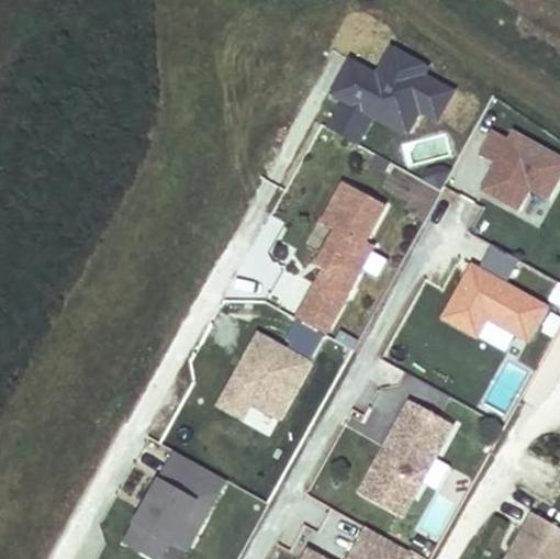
[(327,91),(340,100),(326,124),(358,143),(372,120),(400,136),(415,111),(433,122),(439,111),(452,90),(424,73),(427,67),(392,45),(376,71),(349,56),(327,91)]
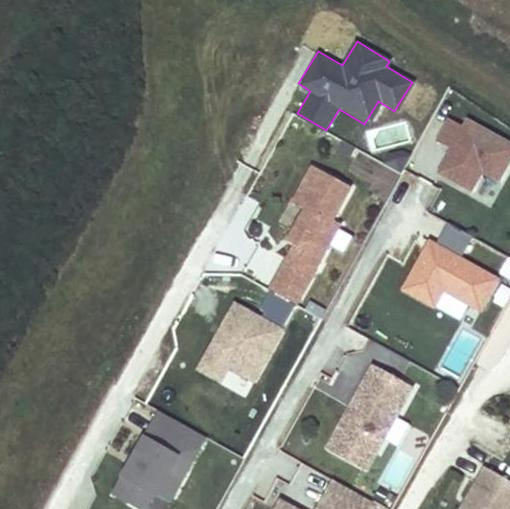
[(509,154),(509,141),(466,117),(463,124),(448,115),(435,138),(450,147),(440,164),(444,166),(440,172),(470,188),(481,169),(497,178),(509,154)]
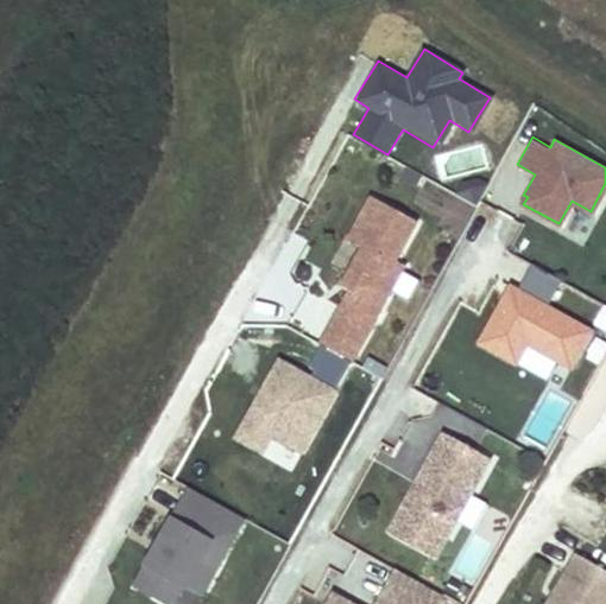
[(473,202),(481,186),(485,179),(477,176),(465,177),(456,192),(473,202)]
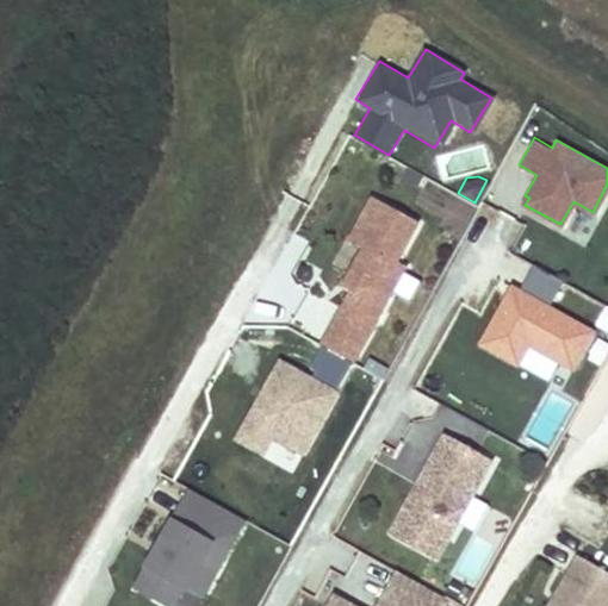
[(349,360),(403,264),(394,258),(415,220),(371,195),(352,229),(367,237),(340,285),(348,289),(318,343),(349,360)]
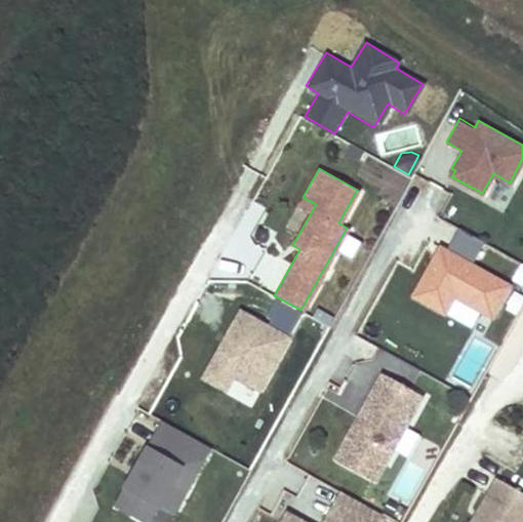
[(509,283),(471,262),(483,240),(458,226),(446,248),(443,246),(438,256),(434,254),(412,294),(444,312),(454,294),(491,315),(509,283)]
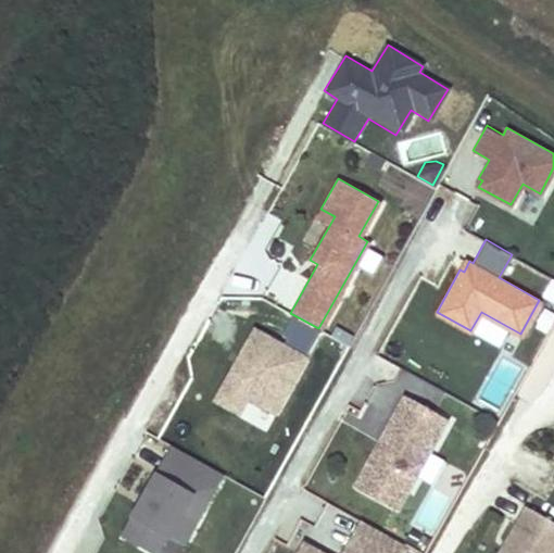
[(464,272),(469,261),(465,260),(460,269),(464,272)]
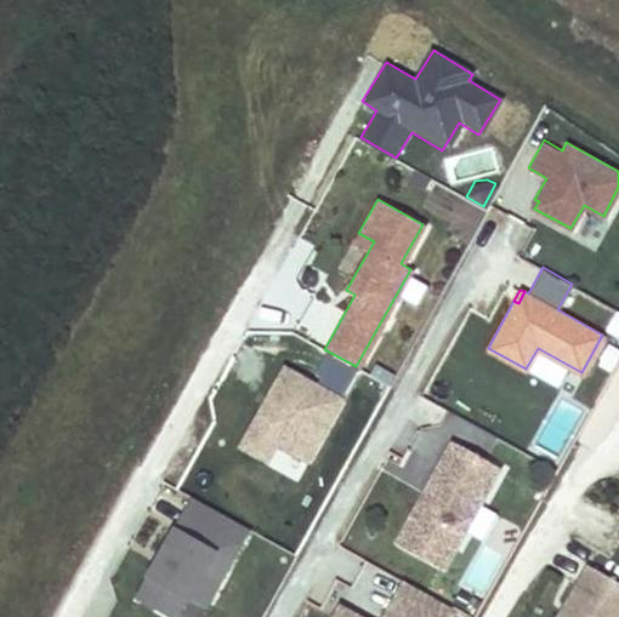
[(618,312),(617,310),(606,327),(618,335),(618,312)]
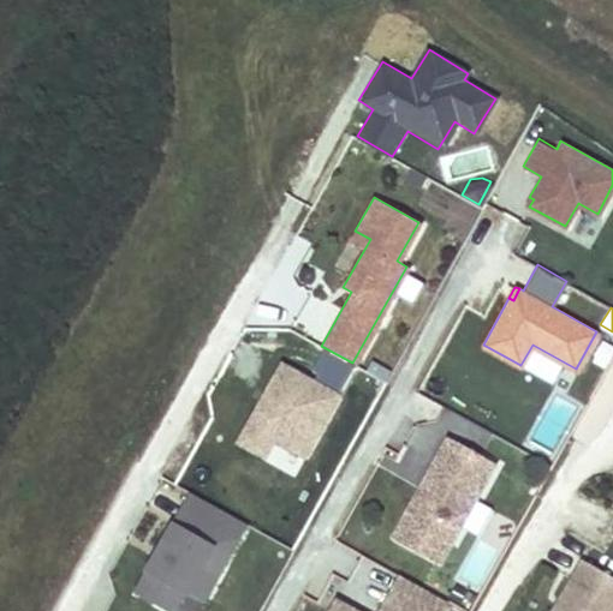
[(302,455),(337,394),(280,363),(237,439),(263,454),(272,438),(302,455)]
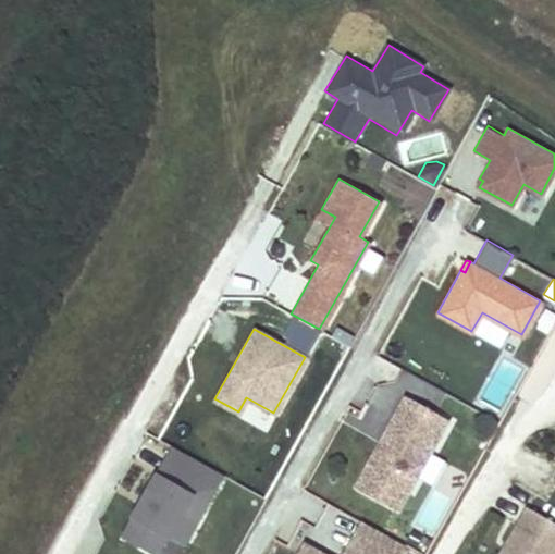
[(396,511),(440,432),(427,425),(434,411),(405,395),(390,421),(394,425),(389,434),(384,432),(354,487),(396,511)]
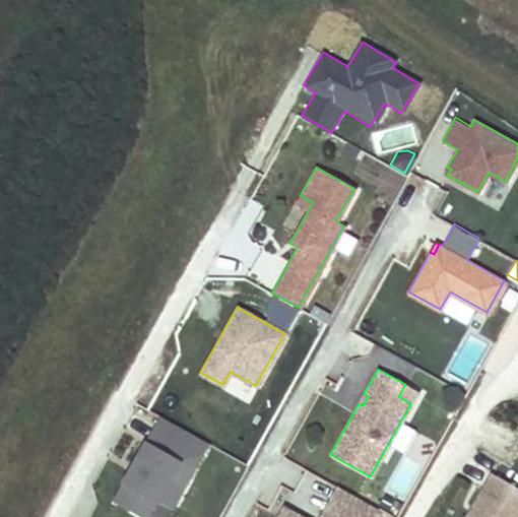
[(248,398),(255,385),(230,371),(222,384),(248,398)]
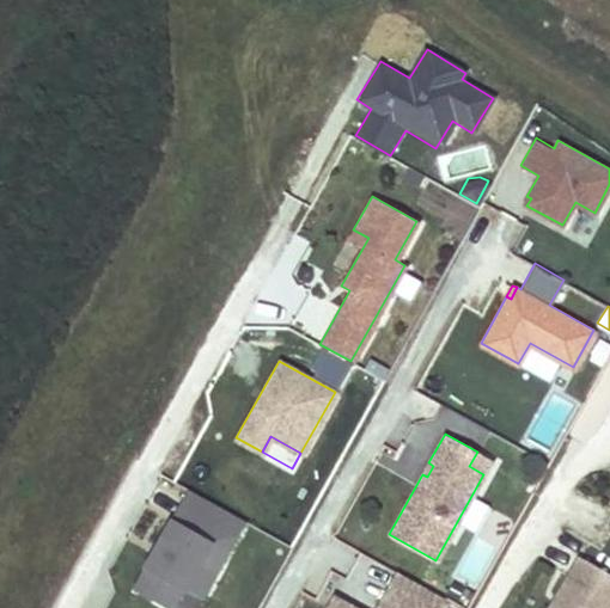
[(483,474),(492,459),(477,452),(469,466),(483,474)]
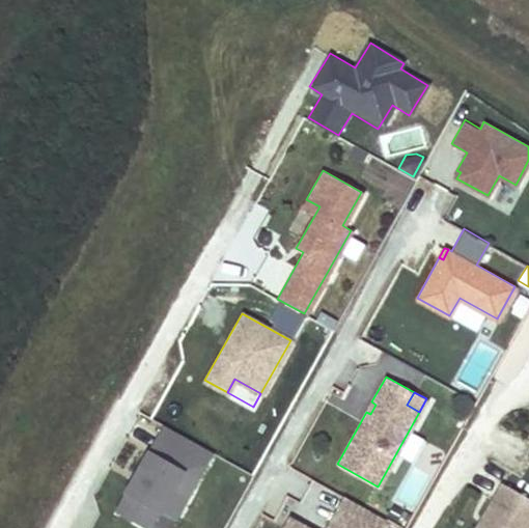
[(370,414),(376,405),(371,401),(366,412),(370,414)]
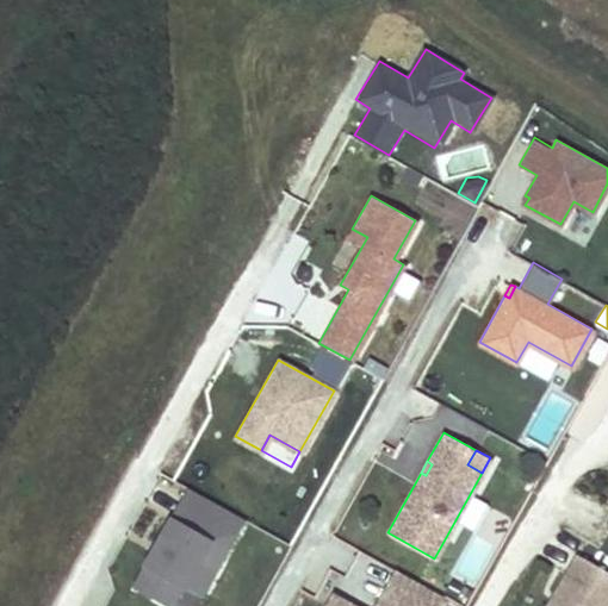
[(211,573),(242,517),(190,488),(135,585),(171,604),(181,585),(185,586),(197,564),(211,573)]
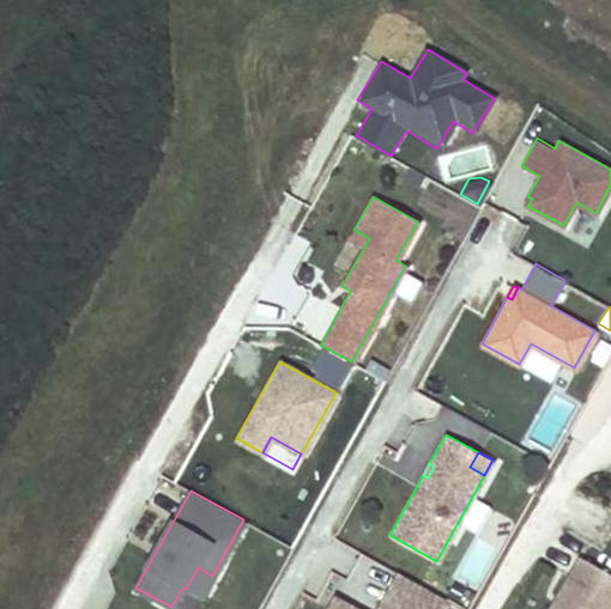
[(552,604),(549,608),(610,608),(610,574),(579,556),(557,595),(562,598),(557,607),(552,604)]
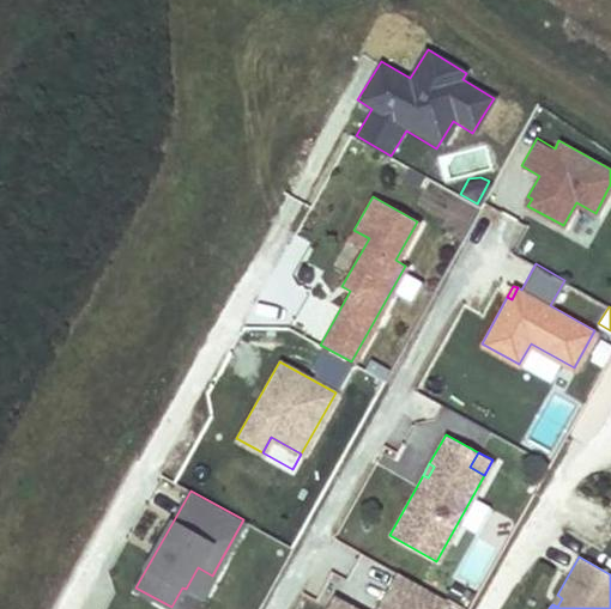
[(203,598),(216,577),(212,576),(198,567),(186,589),(203,598)]
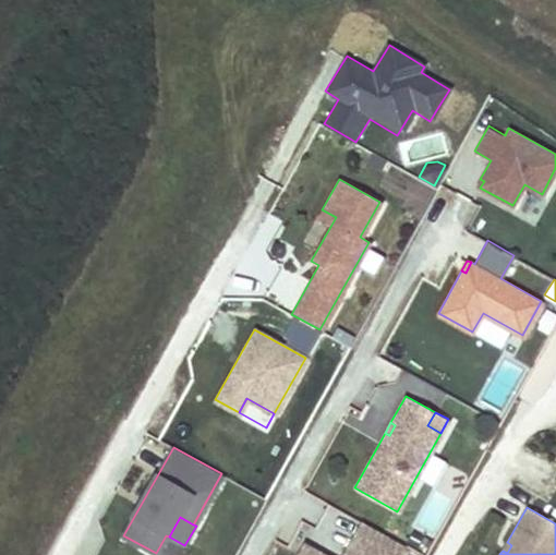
[(354,554),(397,554),(403,544),(361,521),(346,550),(354,554)]
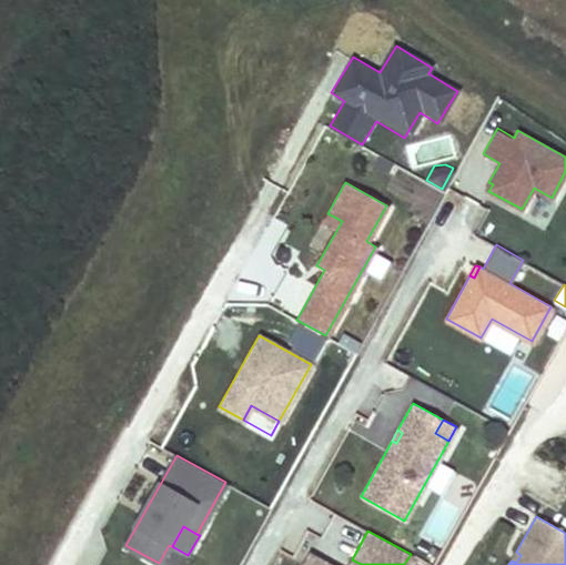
[(516,563),(521,555),(516,552),(512,561),(516,563)]
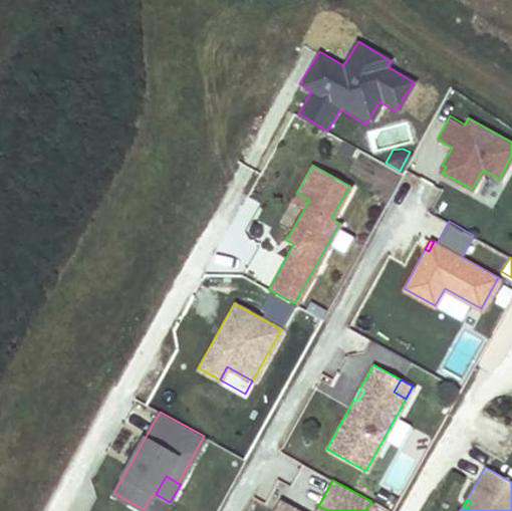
[(298,510),(280,501),(273,510),(298,510)]
